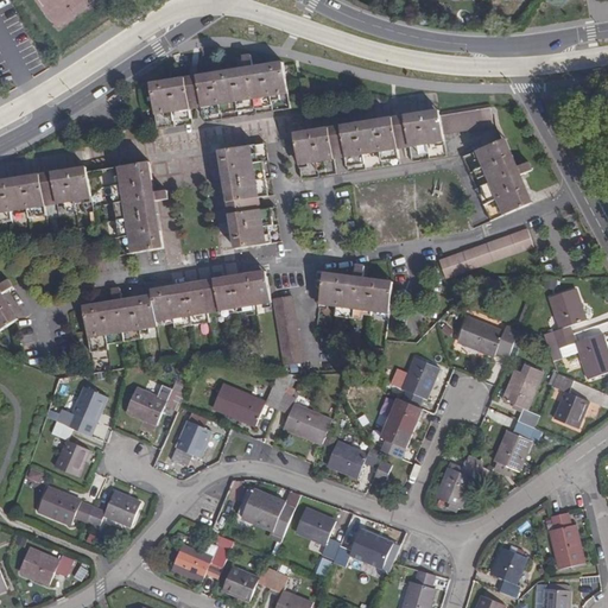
[(251,56),(244,57),(246,69),(254,68),(253,57),(251,56)]
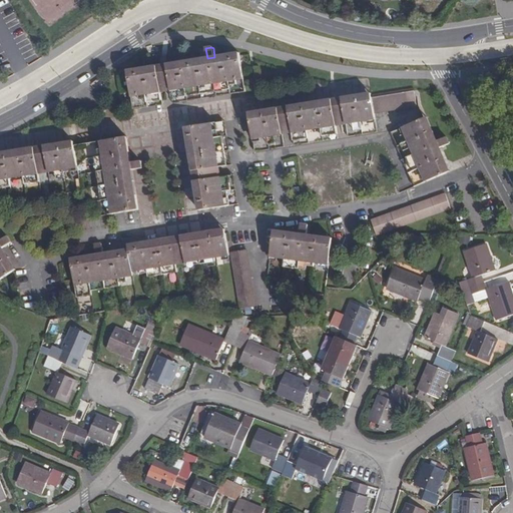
[(225,59),(167,69),(171,91),(172,100),(244,88),(239,53),(224,56),(225,59)]
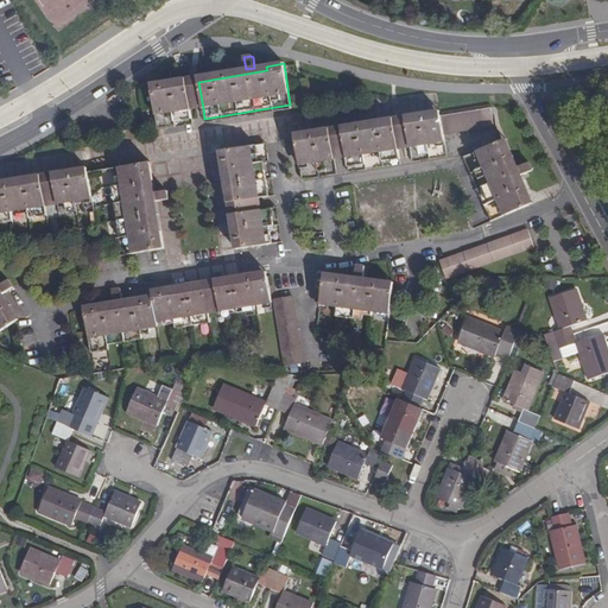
[(169,82),(151,86),(158,126),(192,121),(190,111),(187,86),(170,87),(169,82)]
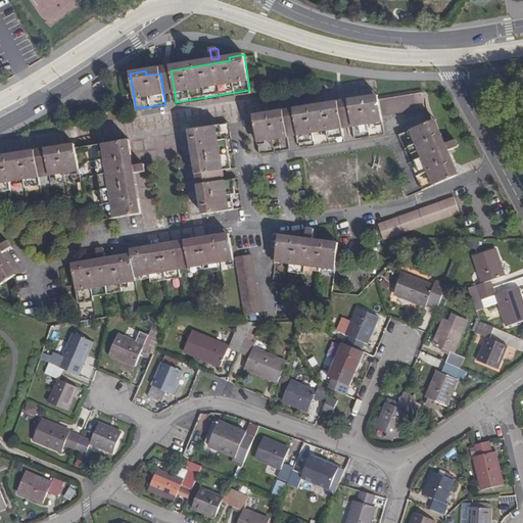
[(379,100),(349,105),(352,127),(354,135),(384,130),(381,114),(424,107),(421,93),(379,100)]
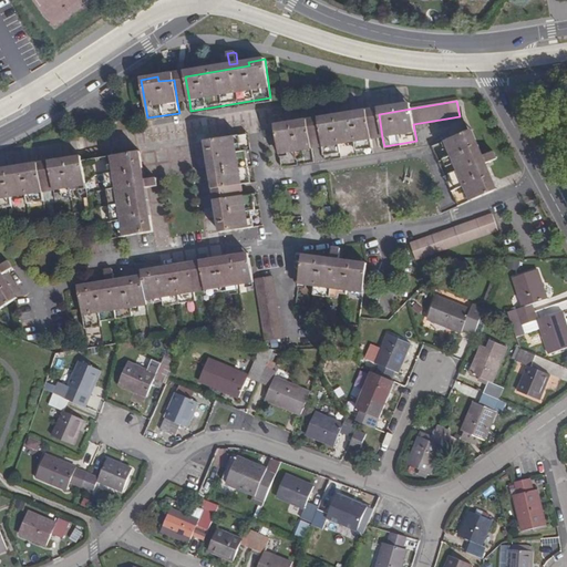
[(265,109),(254,112),(253,107),(240,112),(248,135),(271,126),(265,109)]
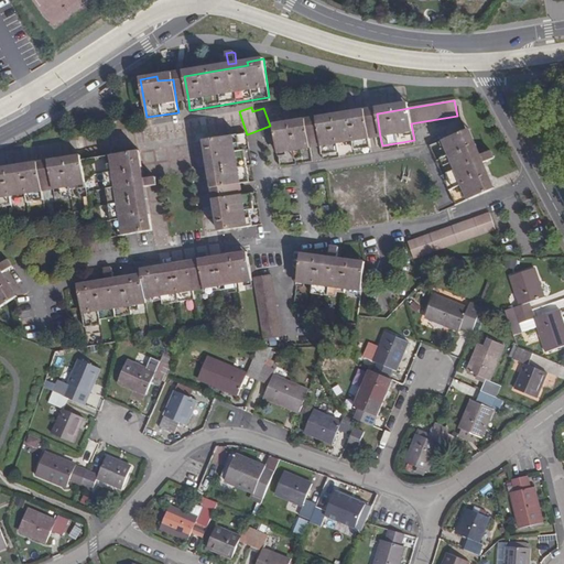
[(366,115),(318,123),(322,147),(323,156),(371,148),(369,139),(366,115)]
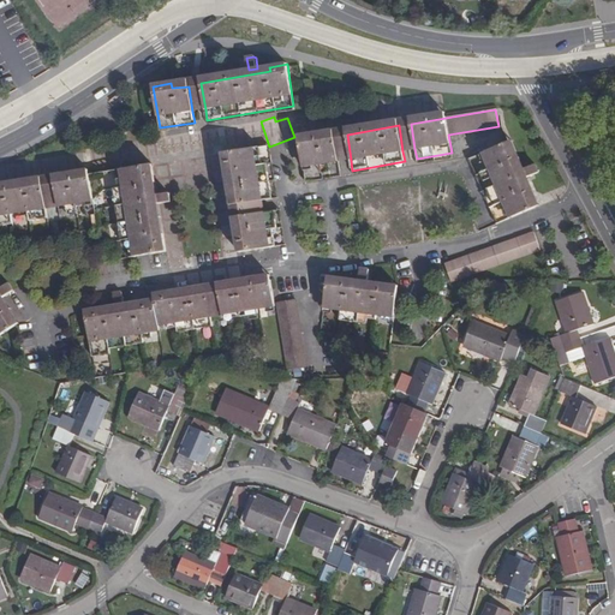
[(334,136),(299,142),(305,178),(340,172),(339,162),(334,136)]
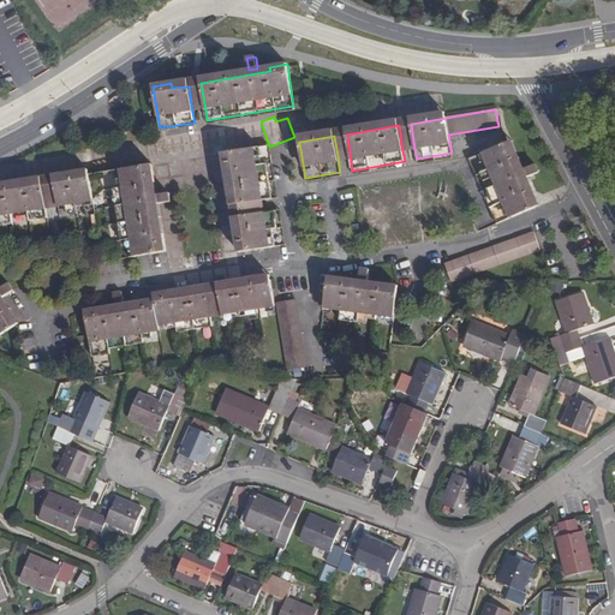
[(507,143),(473,157),(501,221),(535,208),(526,186),(507,143)]
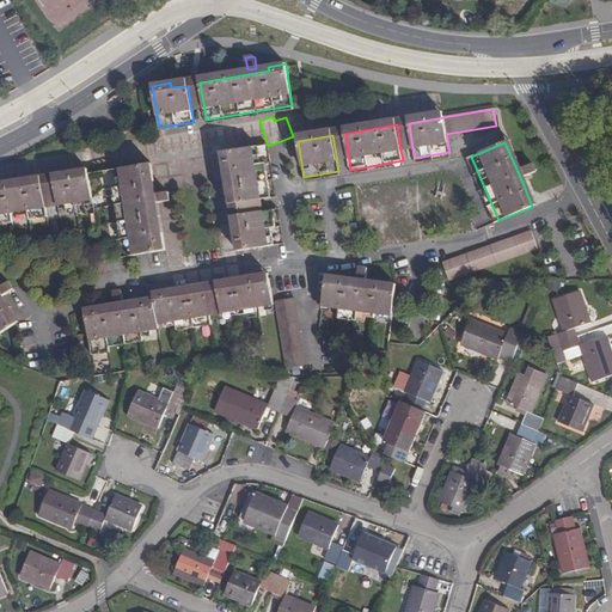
[(248,161),(228,164),(234,204),(271,199),(263,147),(246,150),(248,161)]
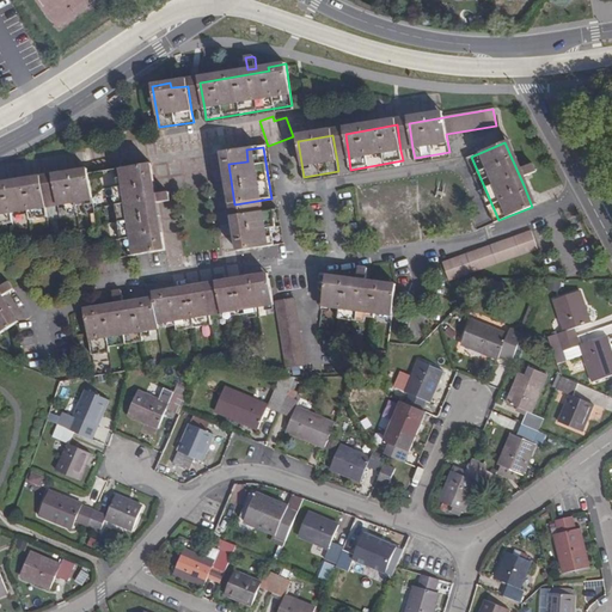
[(532,164),(521,169),(525,177),(536,172),(532,164)]
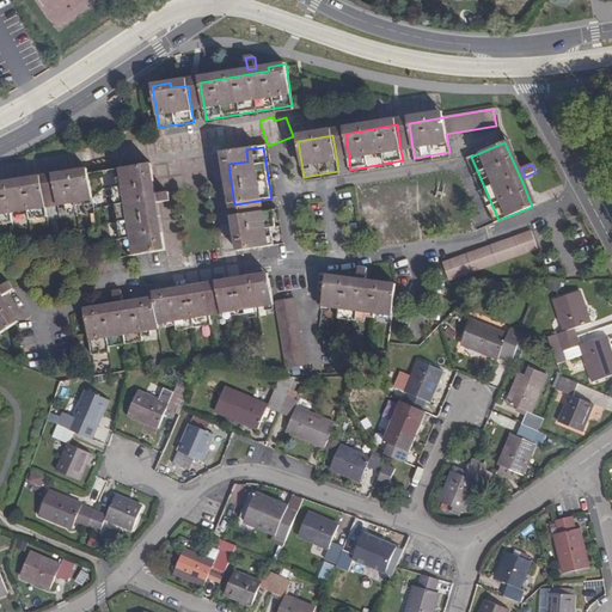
[(147,166),(120,170),(121,182),(117,183),(117,188),(112,189),(121,242),(126,240),(128,257),(160,252),(147,166)]
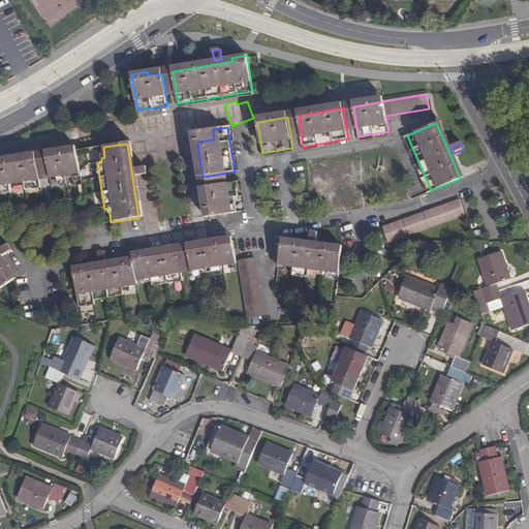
[(76,151),(47,156),(50,181),(51,186),(81,181),(76,151)]
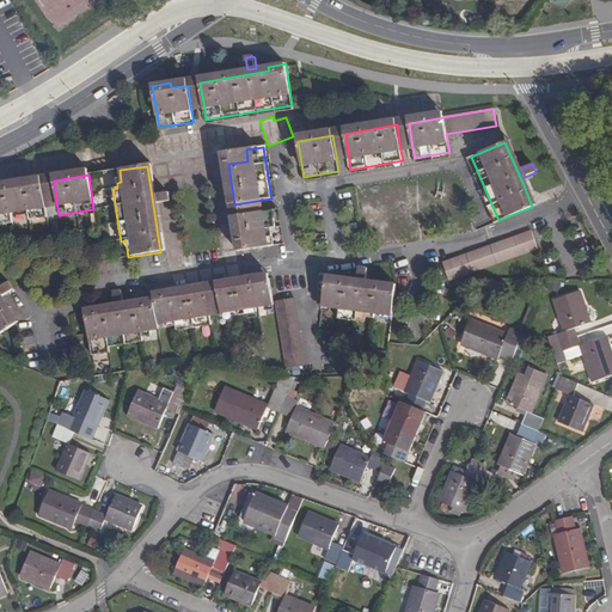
[(42,183),(0,188),(0,224),(12,222),(12,214),(29,212),(30,220),(47,218),(42,183)]
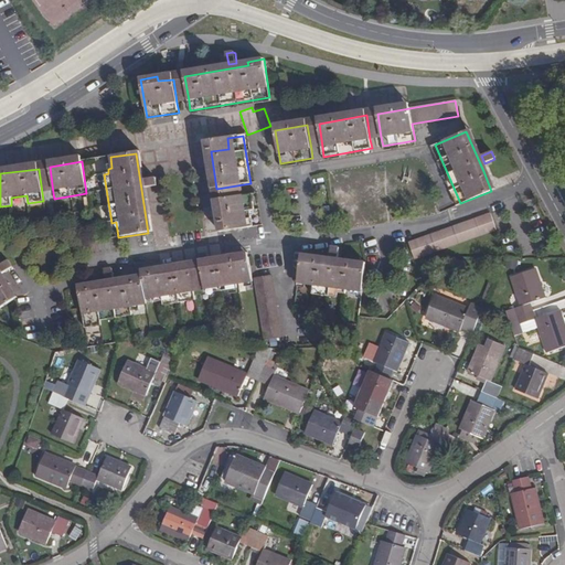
[(155,179),(145,180),(147,189),(156,188),(155,179)]
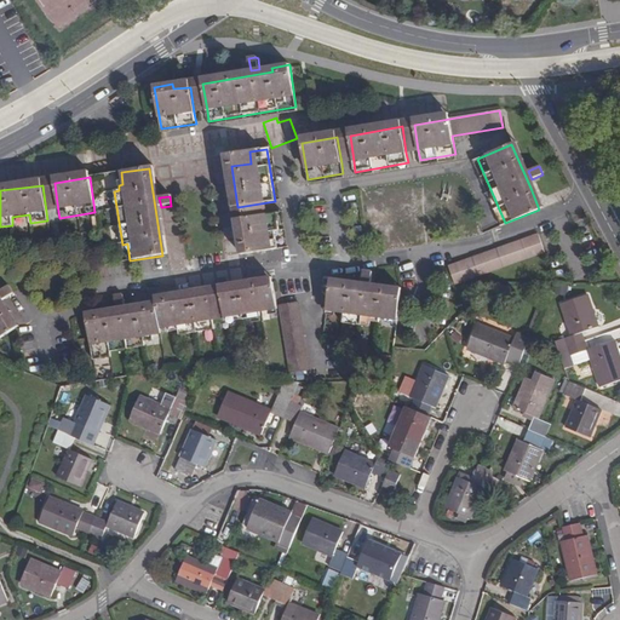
[(267,216),(240,219),(246,254),(283,248),(277,213),(267,216)]
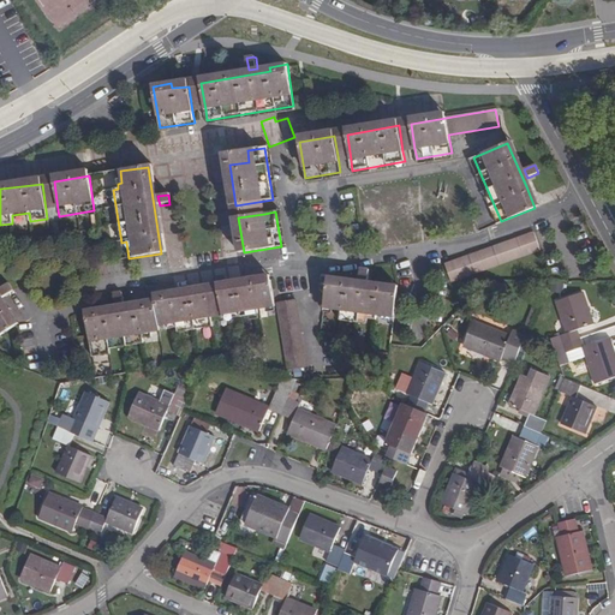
[(533,232),(446,264),(452,281),(539,249),(533,232)]
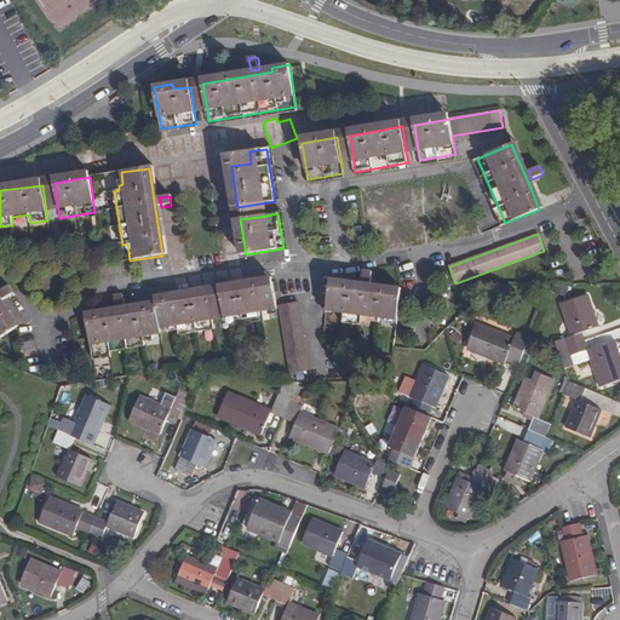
[(363,271),(361,283),(371,285),(372,271),(363,271)]
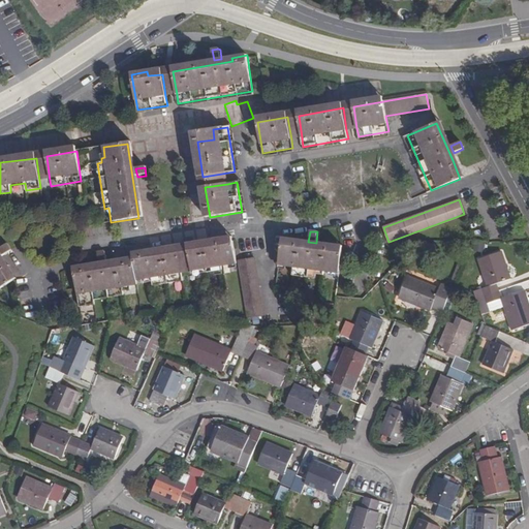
[(231,242),(187,248),(190,271),(191,274),(221,269),(221,266),(236,263),(236,261),(231,242)]
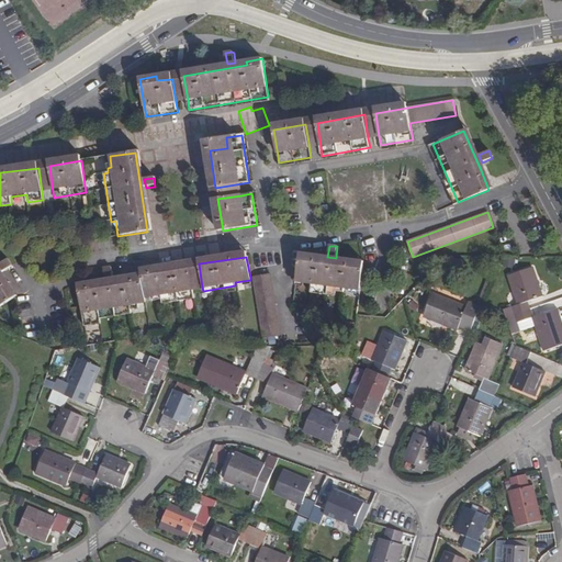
[(300,257),(295,281),(312,283),(311,292),(326,294),(327,290),(344,291),(344,287),(361,289),(363,266),(300,257)]
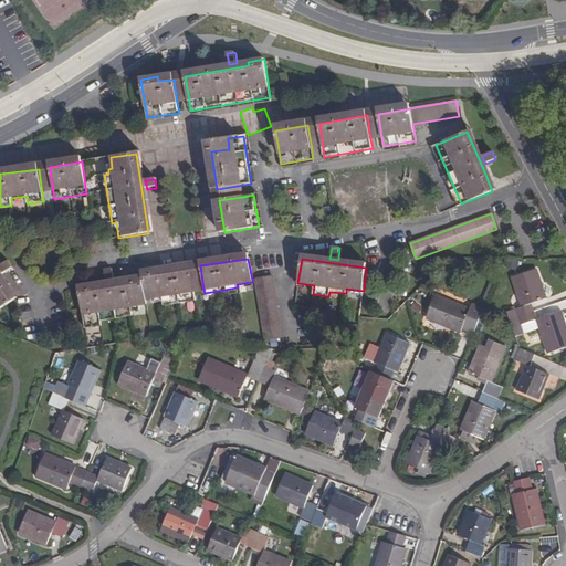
[(7,261),(0,265),(0,271),(2,275),(11,269),(9,264),(7,261)]
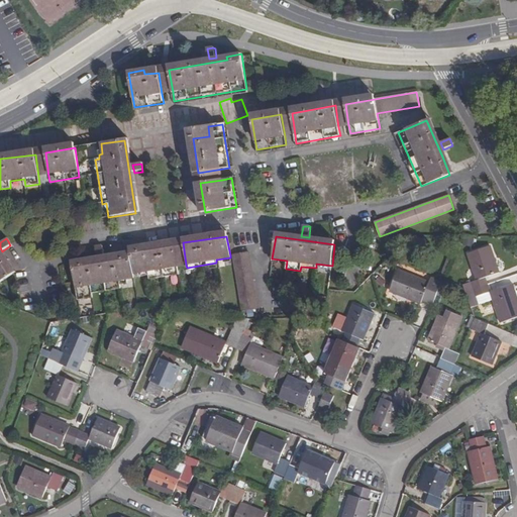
[(83,259),(70,261),(76,300),(90,298),(90,293),(119,288),(119,286),(126,284),(125,279),(133,278),(132,270),(138,269),(139,273),(147,272),(148,275),(176,270),(176,267),(172,244),(143,249),(142,245),(128,247),(128,250),(113,253),(114,257),(84,262),(83,259)]
